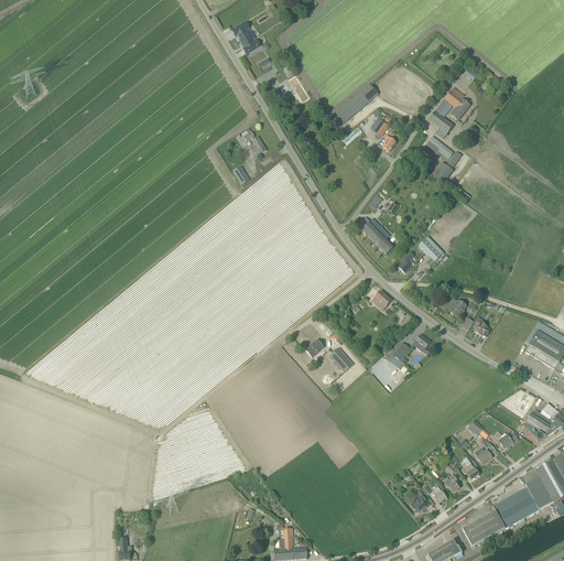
[(246,20),(232,29),(236,34),(237,33),(245,46),(243,46),(247,52),(260,44),(257,39),(253,40),(246,28),(249,25),(246,20)]
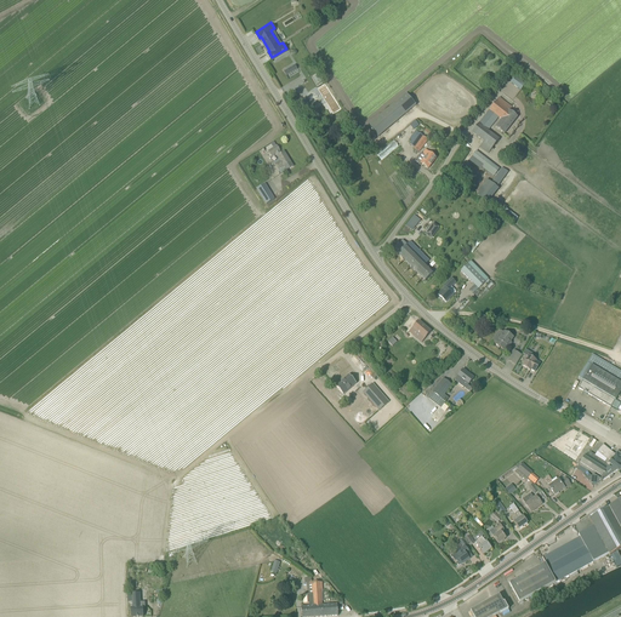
[(297,66),(295,62),(284,68),(286,73),(297,66)]
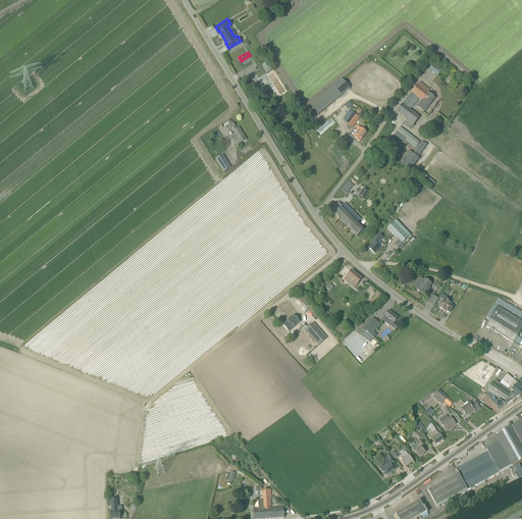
[(429,67),(436,72),(437,73),(442,67),(434,61),(429,67)]
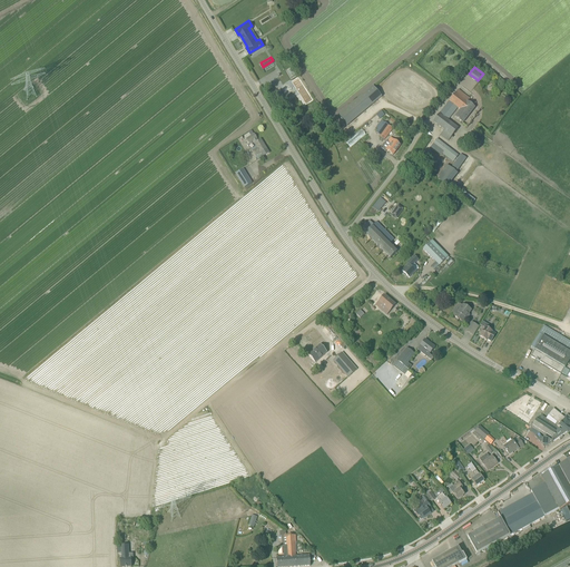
[(373,101),(382,94),(373,84),(365,90),(373,101)]
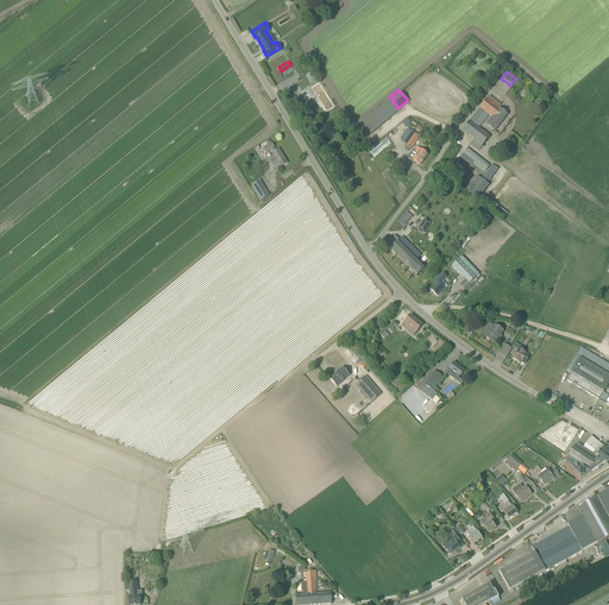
[(479,147),(489,134),(490,134),(478,125),(489,113),(491,114),(485,121),(494,128),(507,112),(500,106),(502,102),(490,93),(479,105),(481,105),(463,127),(475,136),(470,140),(479,147)]
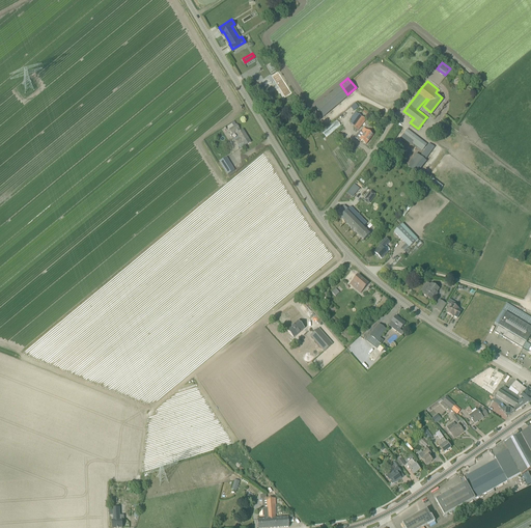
[(358,128),(366,117),(356,109),(350,117),(352,118),(350,120),(354,123),(354,124),(358,128)]
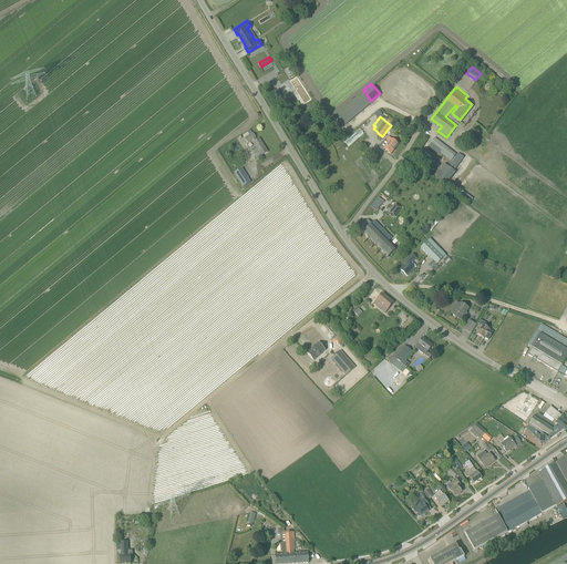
[(248,140),(251,137),(256,144),(251,147),(255,152),(259,149),(261,153),(268,150),(259,136),(257,137),(256,135),(253,131),(245,135),(248,140)]
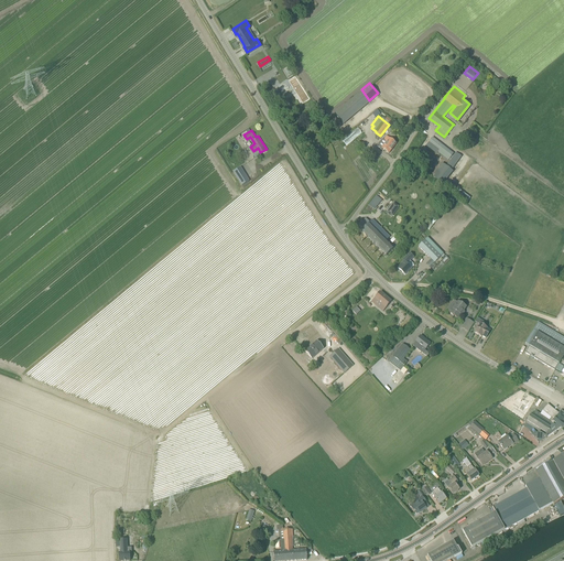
[(381,147),(382,146),(389,150),(397,140),(387,133),(383,138),(382,137),(377,143),(381,147)]
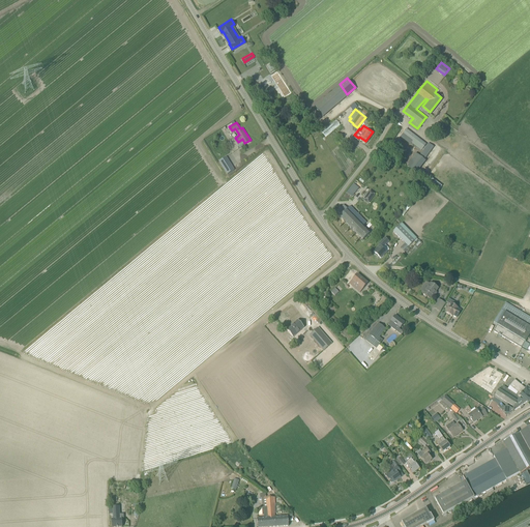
[(415,135),(406,127),(403,130),(413,139),(415,135)]
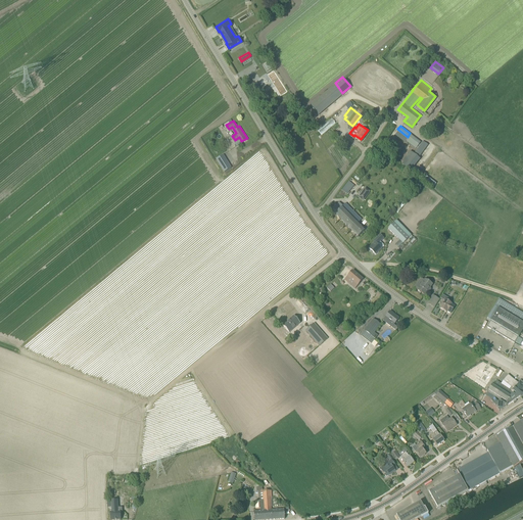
[(231,166),(224,152),(217,156),(224,170),(231,166)]
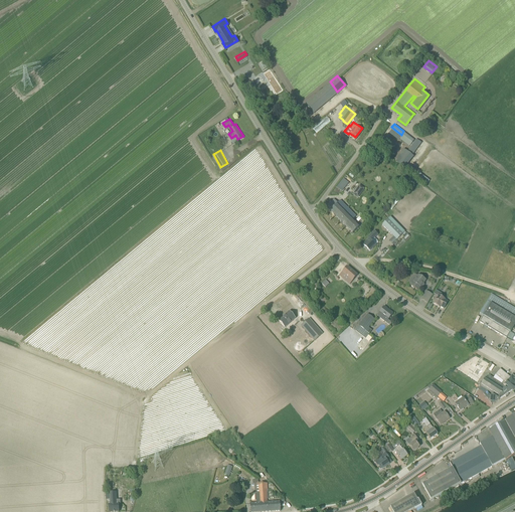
[(347,178),(346,178),(344,176),(337,184),(342,189),(349,180),(347,178)]
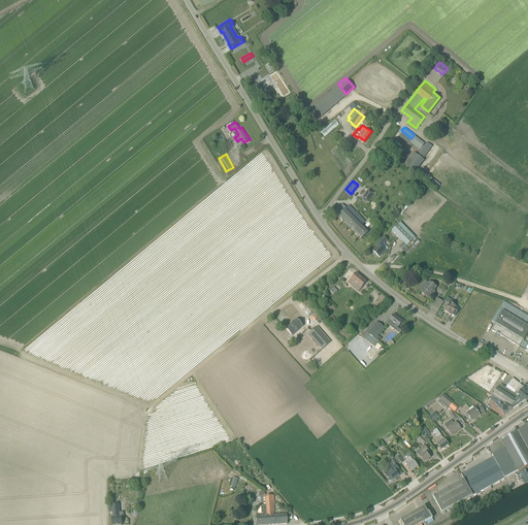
[(369,196),(373,191),(369,188),(365,193),(369,196)]
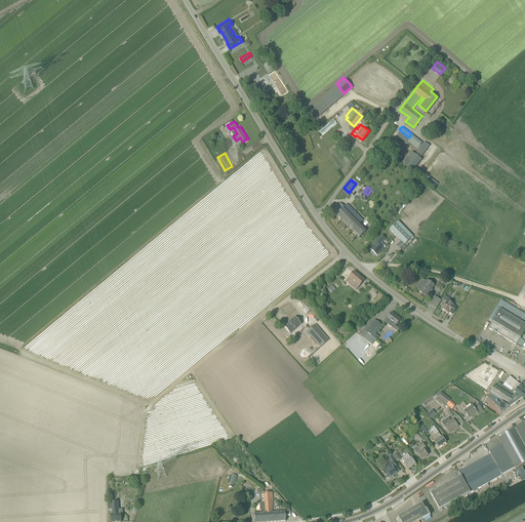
[(333,208),(359,235),(366,229),(360,222),(363,218),(347,202),(345,204),(340,201),(335,206),(333,208)]
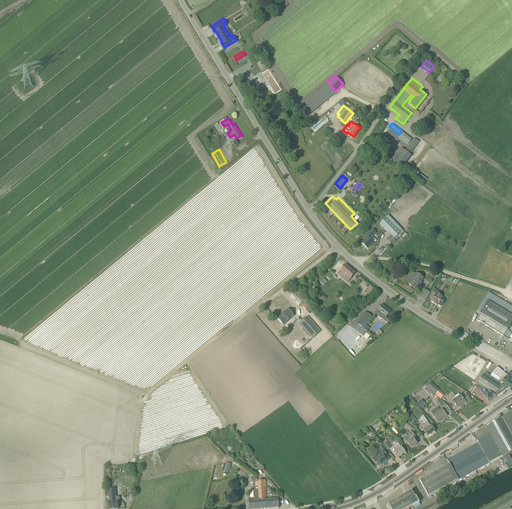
[(380,221),(387,228),(394,236),(400,230),(386,215),(380,221)]
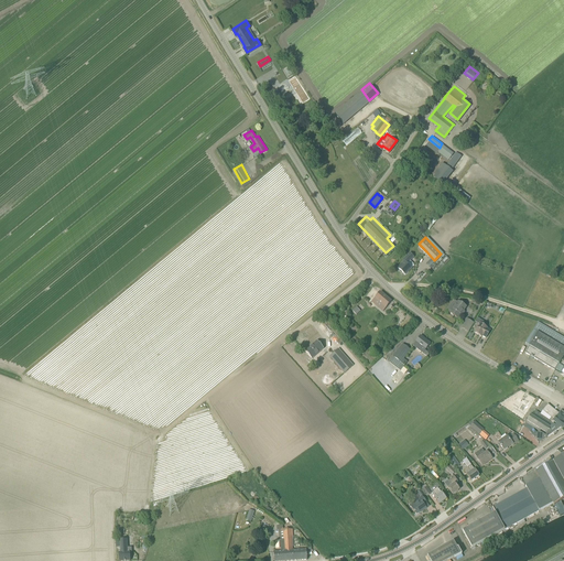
[(404,259),(398,265),(405,272),(412,266),(414,263),(414,261),(411,258),(410,258),(414,255),(410,250),(403,257),(404,259)]
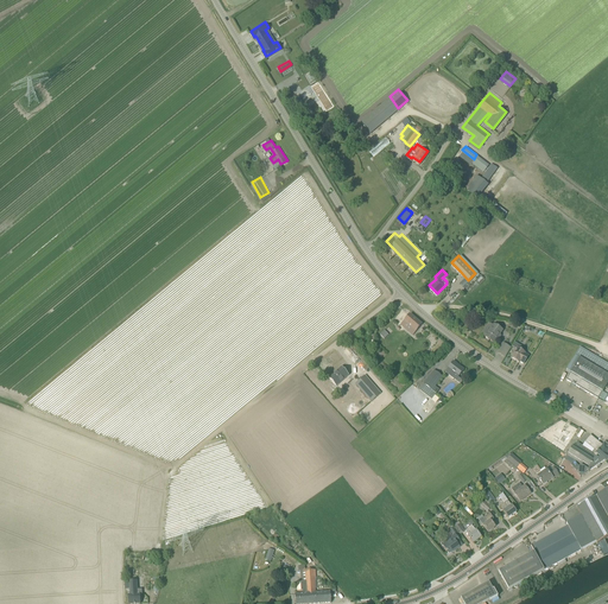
[(410,311),(400,322),(405,325),(407,322),(416,329),(422,322),(410,311)]
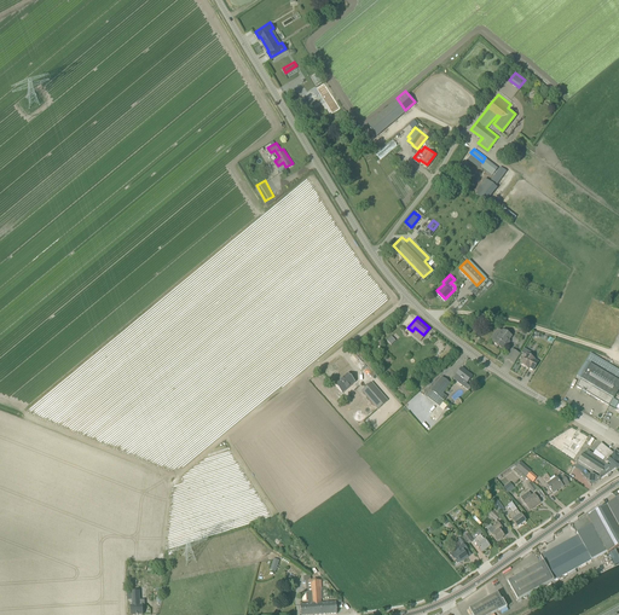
[(512,334),(503,328),(493,340),(503,347),(512,334)]
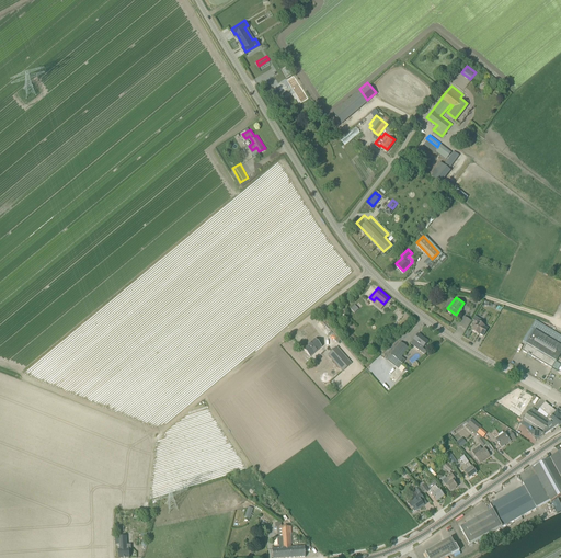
[(560,351),(560,343),(560,340),(560,332),(535,318),(530,326),(535,328),(526,341),(527,342),(523,349),(551,366),(556,360),(560,351)]
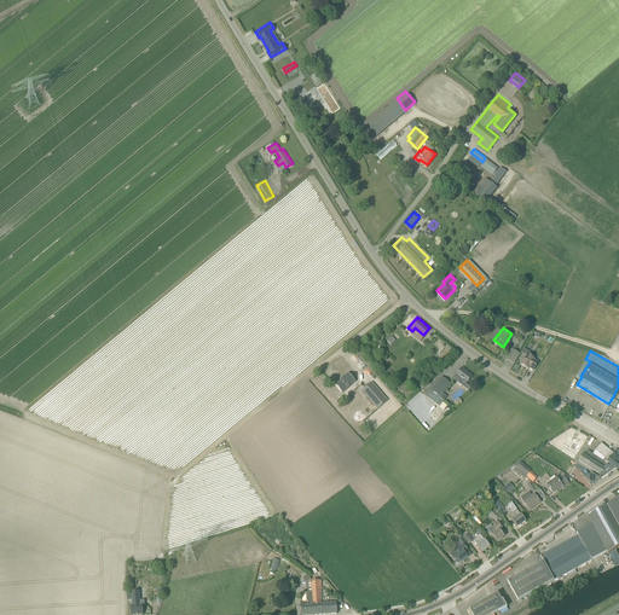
[(525,352),(522,355),(524,357),(520,361),(528,366),(528,365),(533,367),(538,359),(534,357),(526,352),(525,352)]
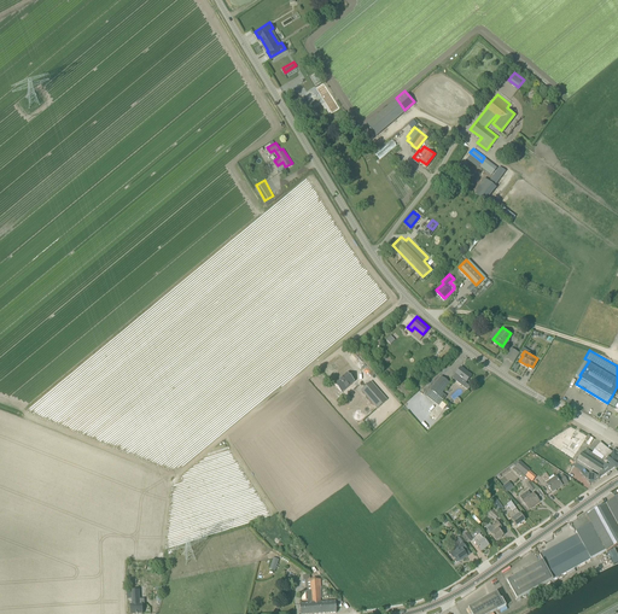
[(472,373),(461,364),(453,375),(464,384),(472,373)]
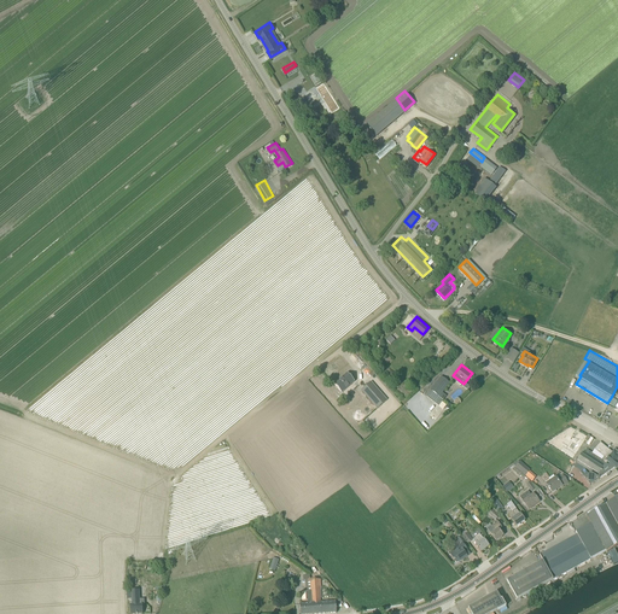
[(348,370),(334,381),(342,390),(355,379),(348,370)]
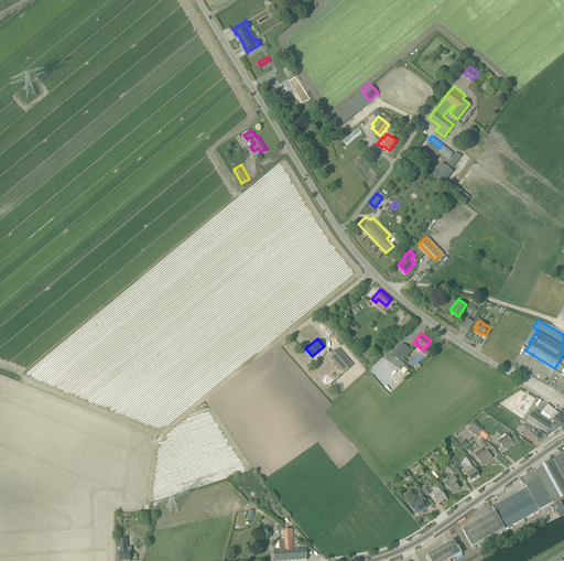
[(403,342),(393,354),(400,359),(410,347),(403,342)]
